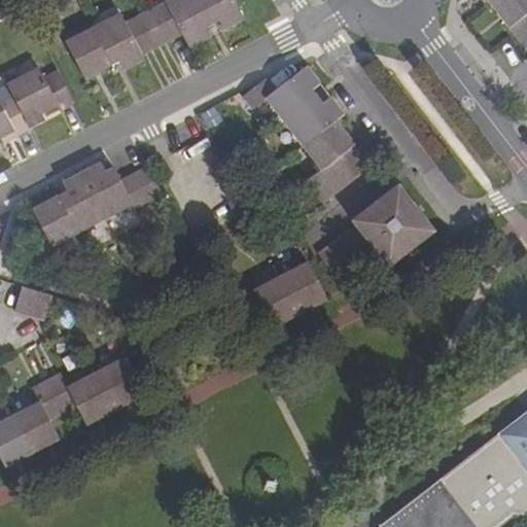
[(68,40),(88,78),(121,62),(128,73),(147,64),(143,55),(184,35),(190,48),(211,38),(207,29),(219,23),(224,32),(244,22),(232,0),(172,0),(147,13),(126,23),(121,13),(95,27),(68,40)]
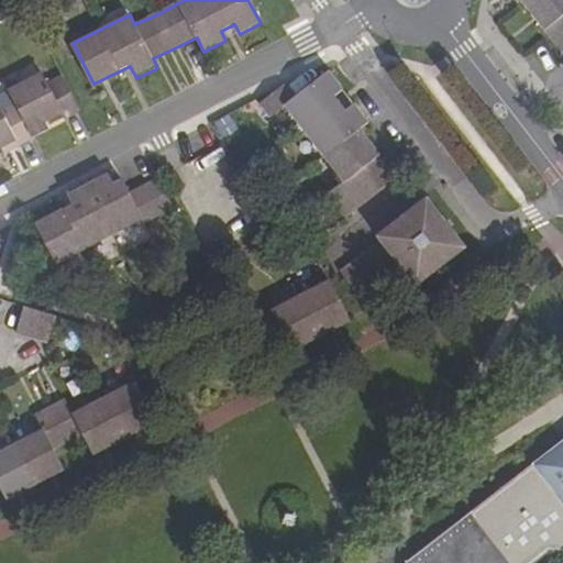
[(562,0),(521,0),(562,52),(562,0)]
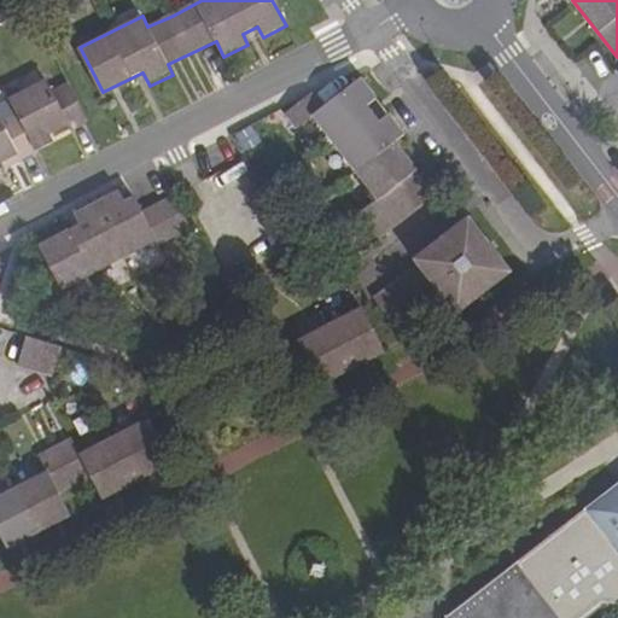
[(359,216),(378,239),(435,194),(394,141),(404,133),(390,114),(379,121),(367,108),(378,99),(361,77),(327,103),(316,89),(287,112),(297,127),(312,116),(333,145),(355,172),(377,200),(359,216)]
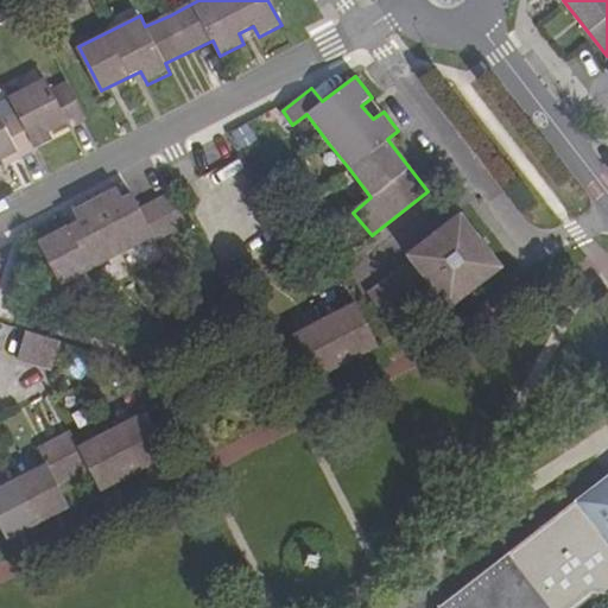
[(17,114),(30,140),(65,121),(70,127),(86,119),(68,84),(51,93),(45,81),(10,100),(17,114)]
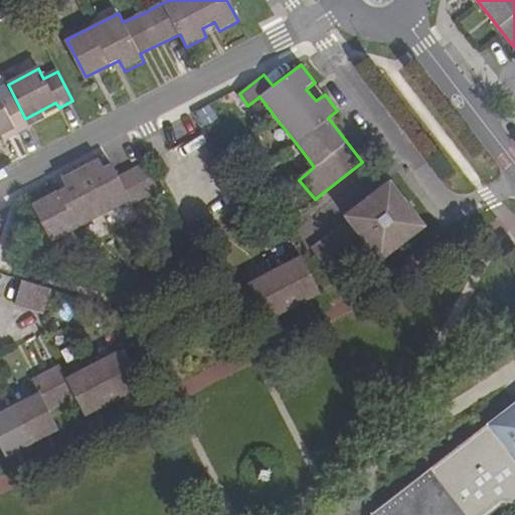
[(0,133),(12,127),(15,134),(28,126),(25,119),(14,97),(0,104),(0,103),(0,133)]
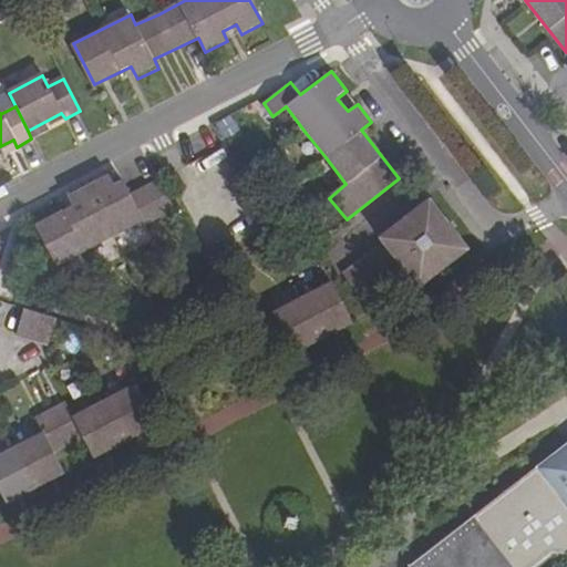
[(41,233),(58,265),(88,249),(119,234),(145,219),(147,224),(177,208),(162,179),(133,194),(124,178),(115,184),(111,175),(70,197),(74,206),(38,225),(41,233)]
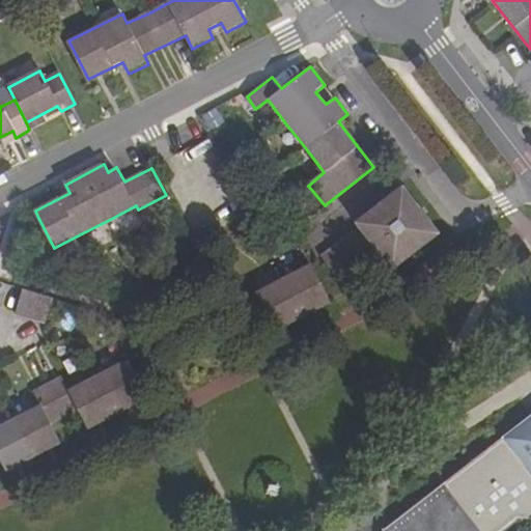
[(376,249),(392,270),(441,234),(403,187),(356,223),(359,227),(320,256),(338,278),(376,249)]
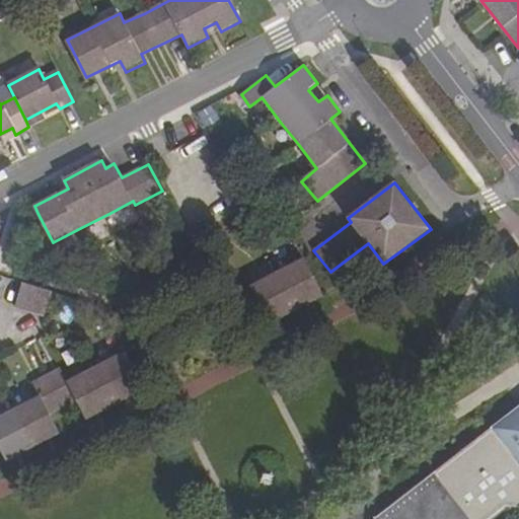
[(265,314),(270,324),(324,296),(304,257),(278,272),(250,287),(265,314)]
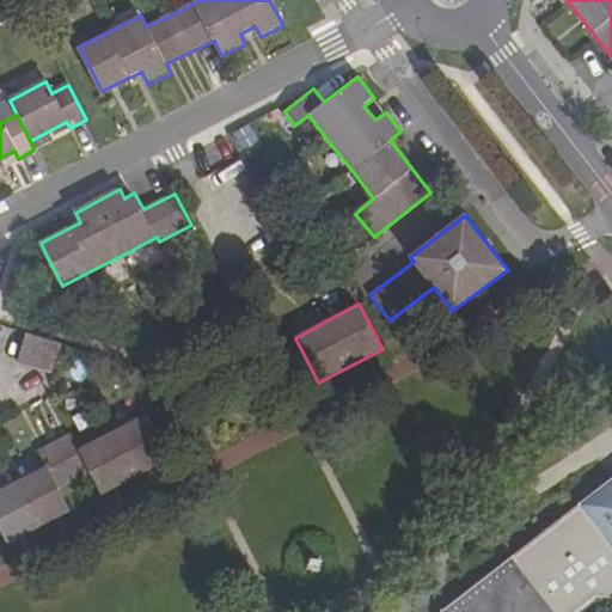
[(28,332),(18,363),(54,374),(63,344),(28,332)]
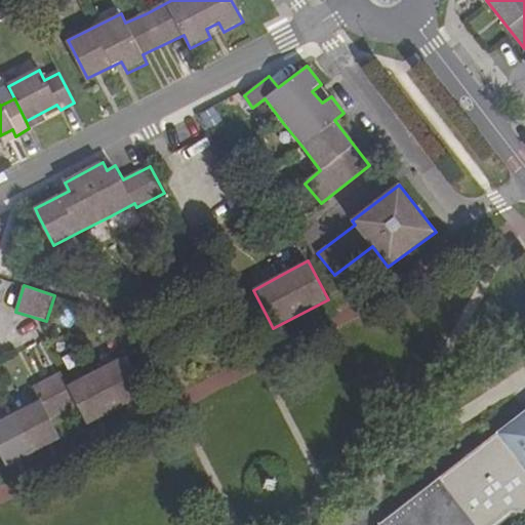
[(0,454),(6,467),(61,439),(50,419),(77,406),(86,426),(140,397),(130,378),(121,359),(94,373),(67,387),(59,372),(46,379),(33,387),(41,401),(12,415),(0,421),(0,454)]
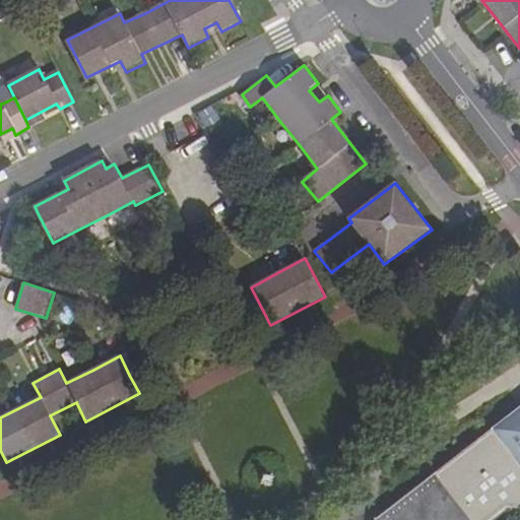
[(496,519),(508,511),(519,513),(519,405),(372,519),(496,519)]
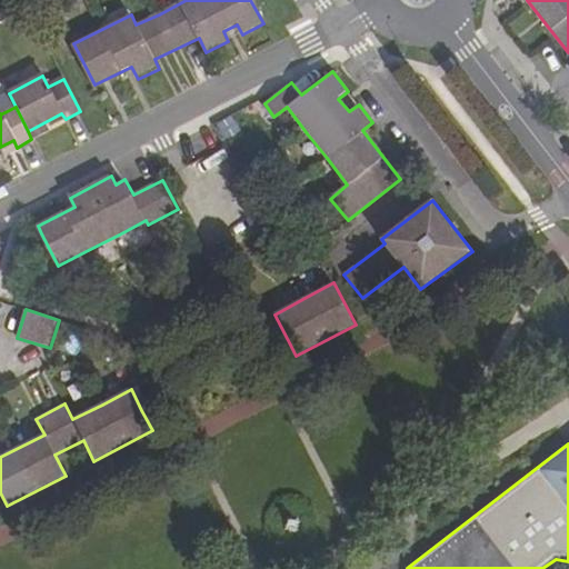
All buildings are outlined.
